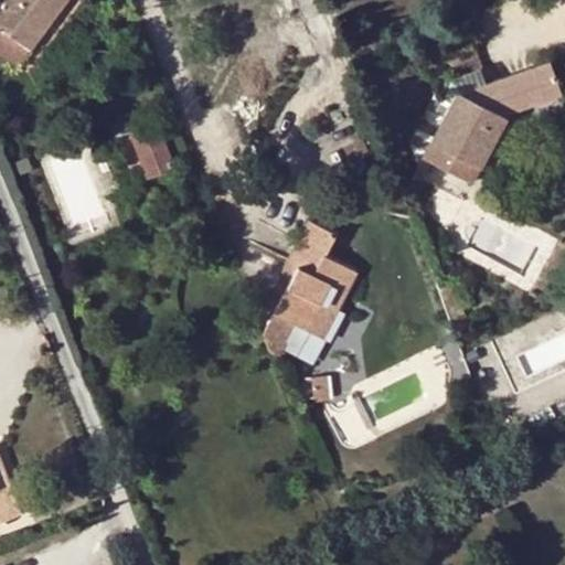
[(7,0),(0,10),(0,28),(30,50),(31,51),(68,0),(7,0)]
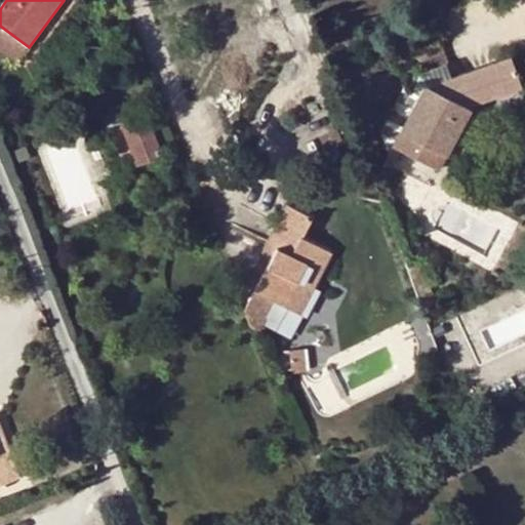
[(0,26),(0,49),(16,62),(28,46),(0,26)]
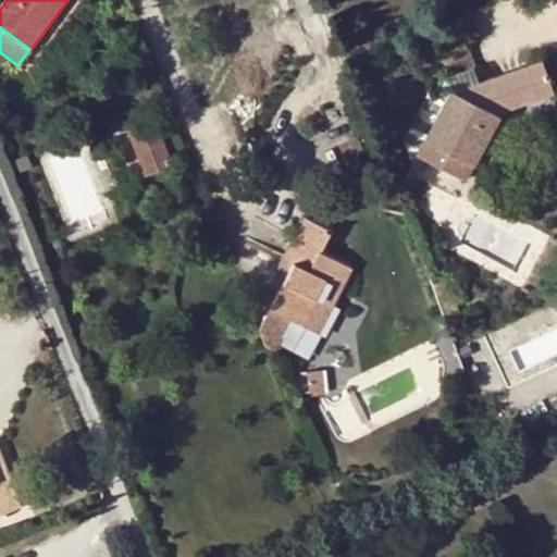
[(554,91),(542,61),(456,91),(449,88),(416,153),(466,180),(500,115),(496,113),(554,91)]
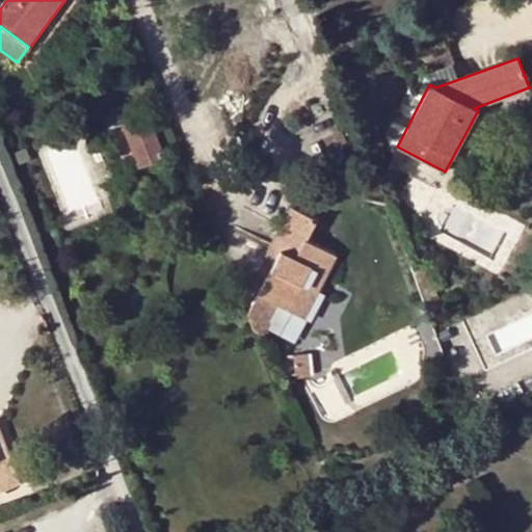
[(164,158),(148,114),(123,124),(120,113),(103,120),(124,173),(164,158)]
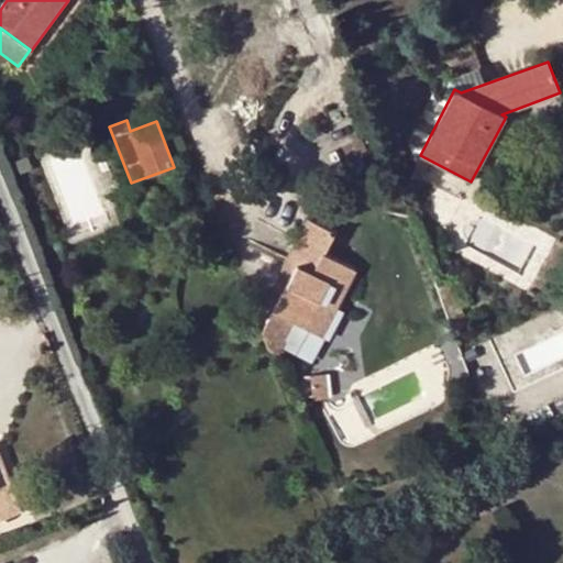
[(274,311),(322,337),(355,271),(323,253),(333,232),(307,219),(280,271),(291,276),(274,311)]
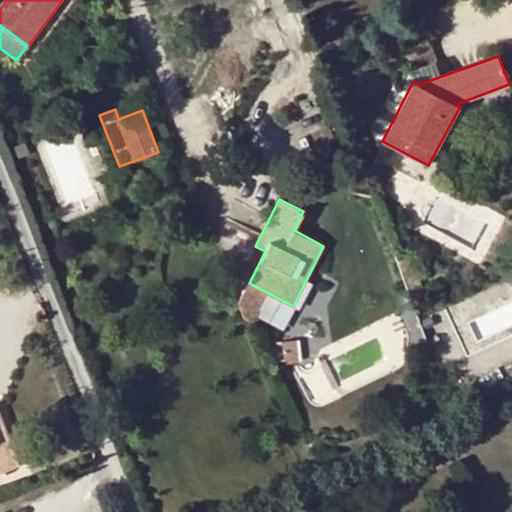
[(398,260),(410,293),(423,288),(412,256),(398,260)]
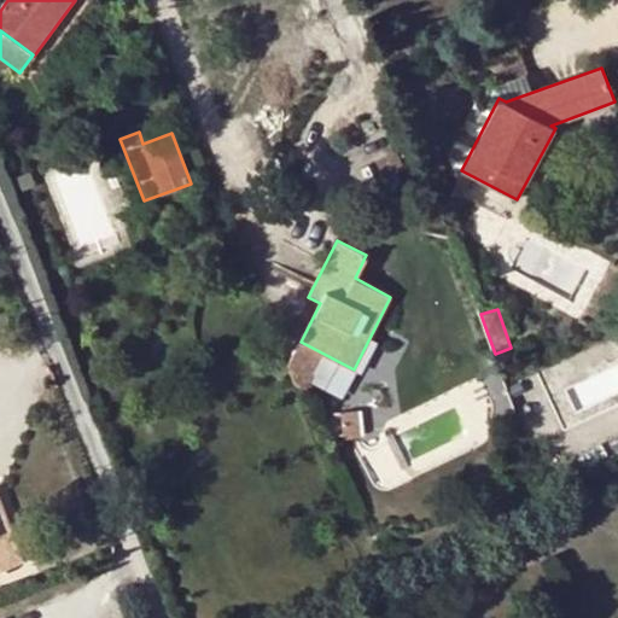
[(322,353),(301,342),(286,363),(293,383),(308,389),(314,374),(312,374),(322,353)]
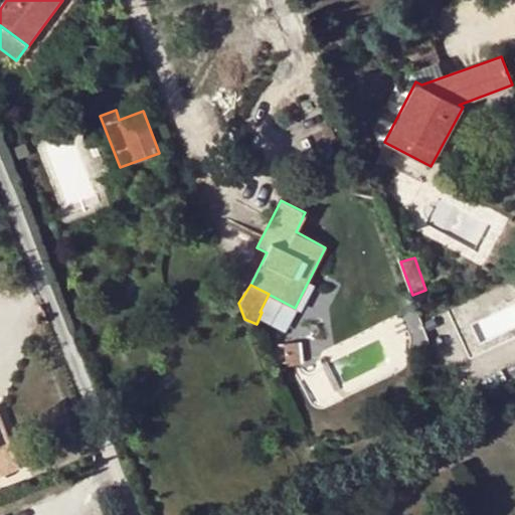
[(284,343),(287,366),(301,364),(298,341),(284,343)]
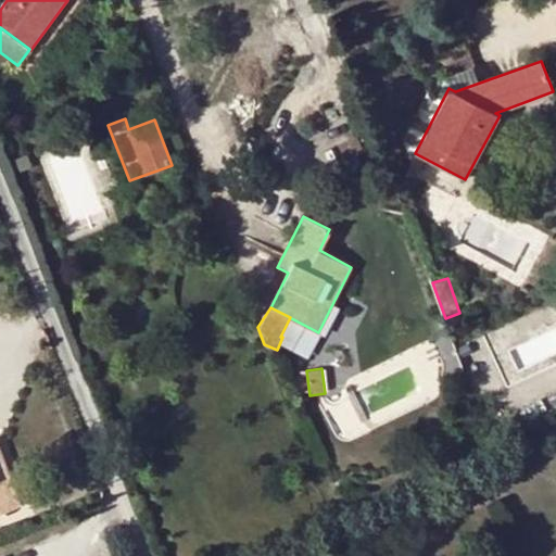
[(0,513),(20,505),(0,452),(0,513)]
